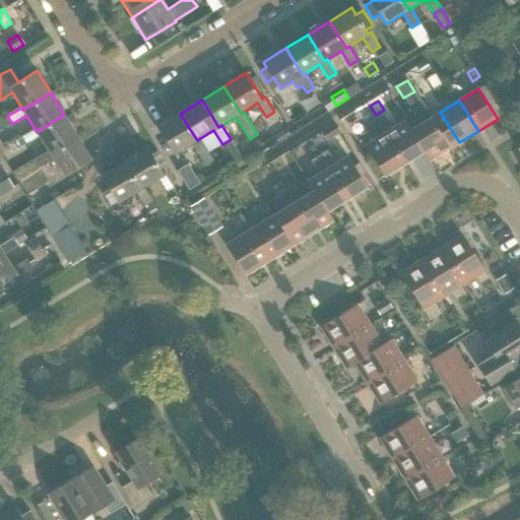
[(440,154),(459,142),(440,112),(431,118),(423,104),(413,110),(421,124),(440,154)]
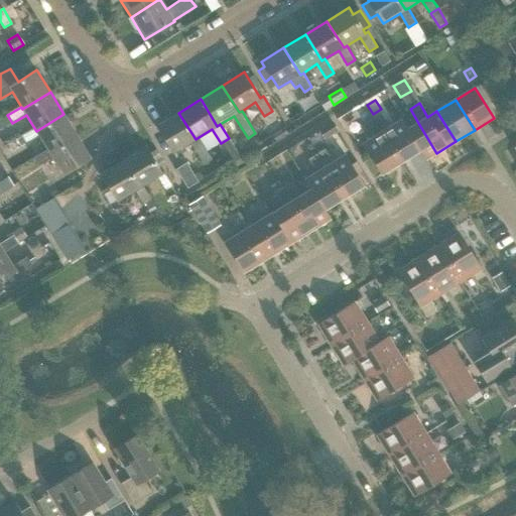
[(354,111),(362,123),(373,116),(365,104),(354,111)]
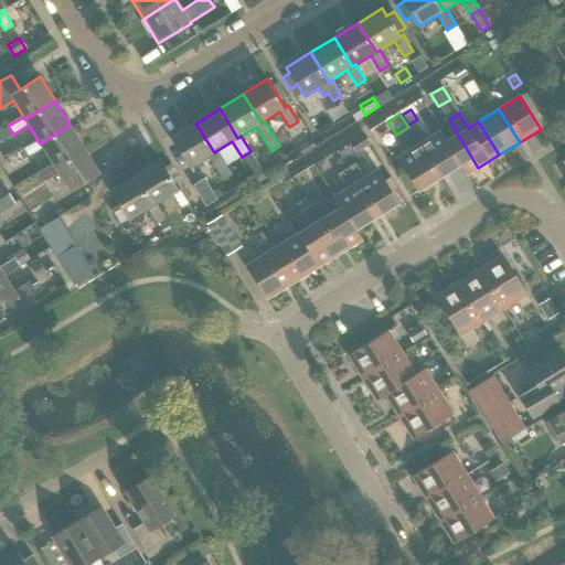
[(217,150),(214,152),(195,124),(171,138),(190,167),(209,156),(224,180),(233,176),(217,150)]
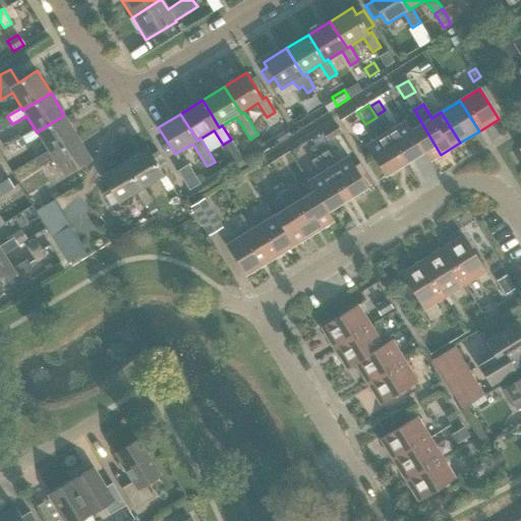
[(365,147),(385,176),(416,157),(397,126),(395,128),(386,114),(369,125),(378,138),(365,147)]
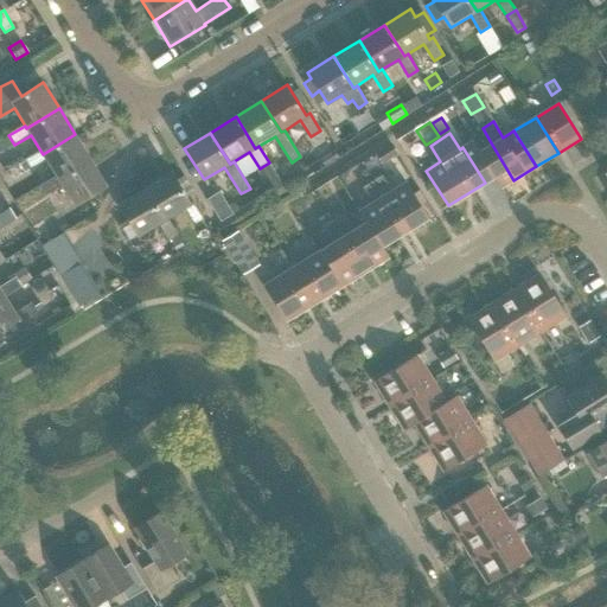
[(57,177),(59,180),(90,160),(75,134),(43,154),(40,151),(25,160),(31,170),(46,160),(57,177)]
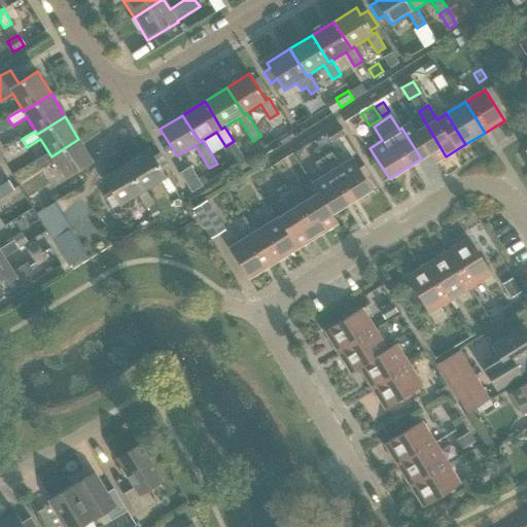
[(421,159),(429,153),(435,163),(446,156),(427,126),(417,132),(411,123),(401,128),(421,159)]
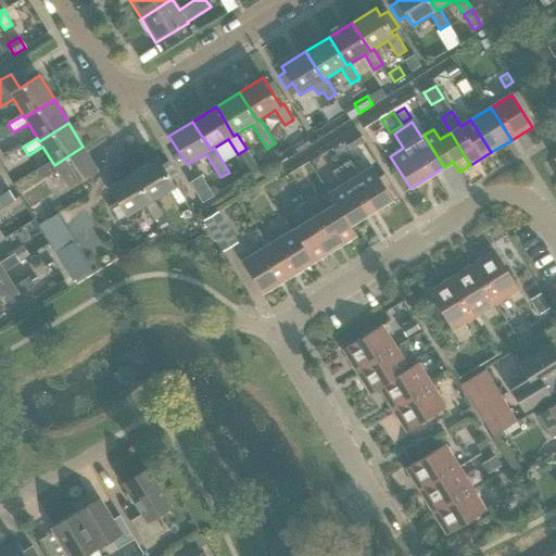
[(344,140),(351,150),(365,141),(358,131),(344,140)]
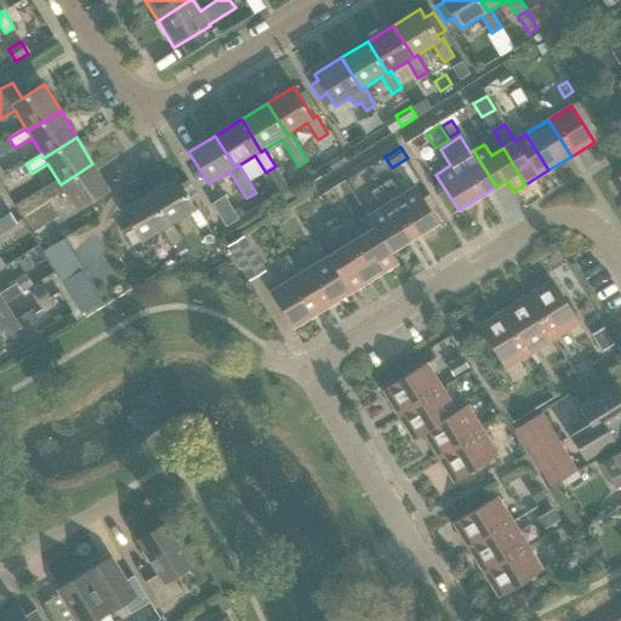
[(58,181),(41,191),(47,200),(64,191),(77,211),(109,192),(92,164),(61,184),(58,181)]
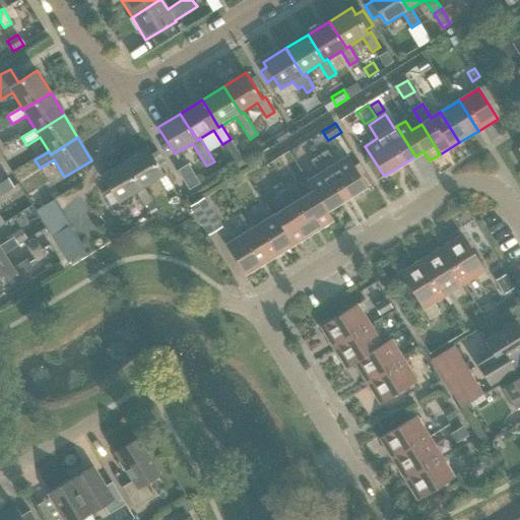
[(147,147),(124,161),(141,189),(144,187),(158,179),(167,193),(175,188),(166,173),(164,175),(147,147)]
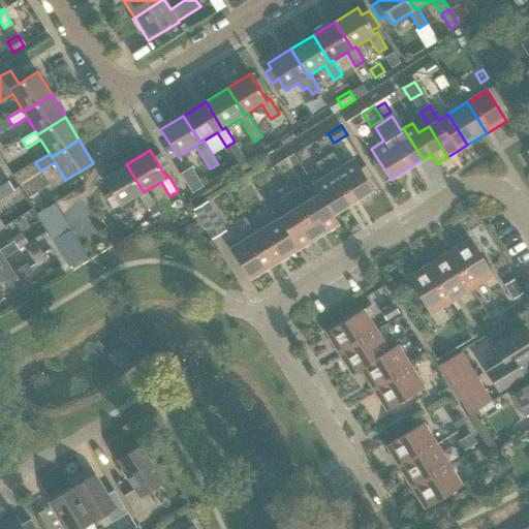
[(316,163),(324,177),(321,179),(341,210),(373,190),(353,159),(342,166),(333,153),(316,163)]
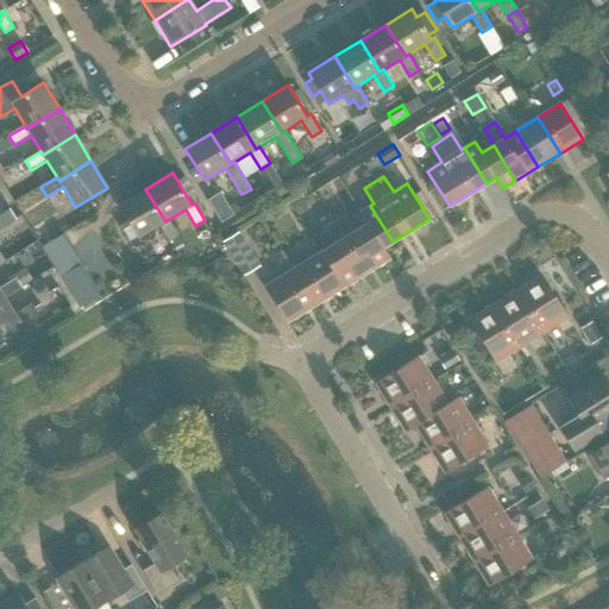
[(318,190),(324,199),(334,193),(330,183),(318,190)]
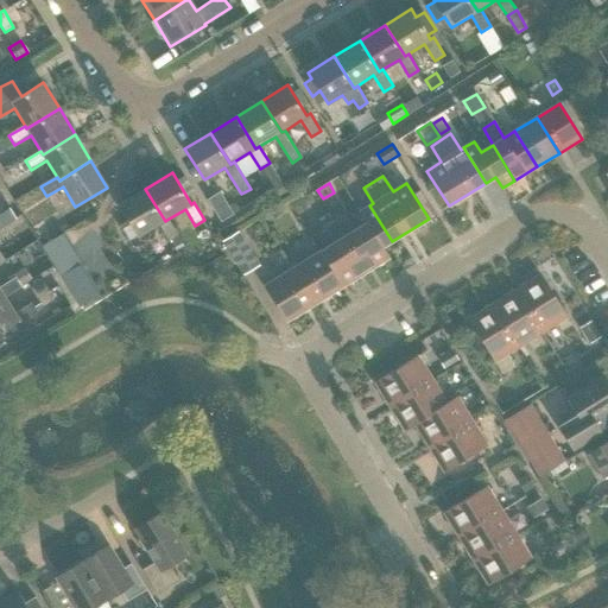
[(179,235),(169,219),(165,221),(145,189),(119,206),(139,238),(159,225),(170,241),(179,235)]
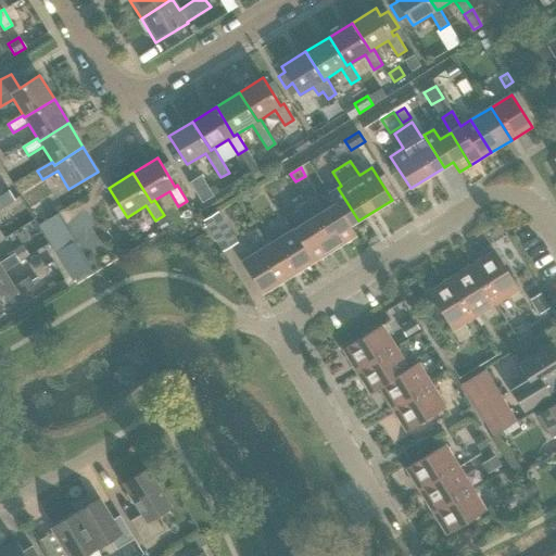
[(201,175),(189,182),(202,203),(214,197),(201,175)]
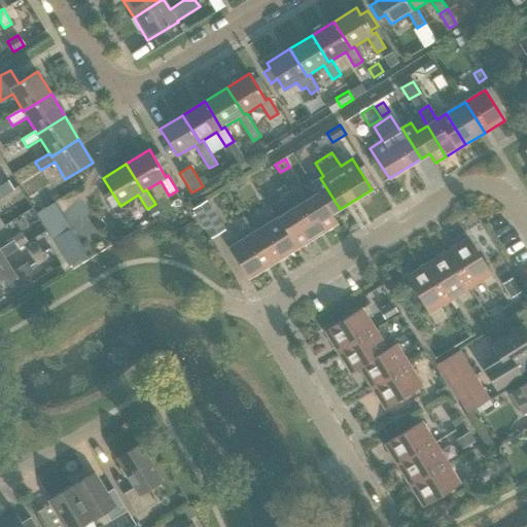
[(320,178),(312,184),(317,194),(307,200),(326,231),(338,223),(331,214),(340,209),(320,178)]
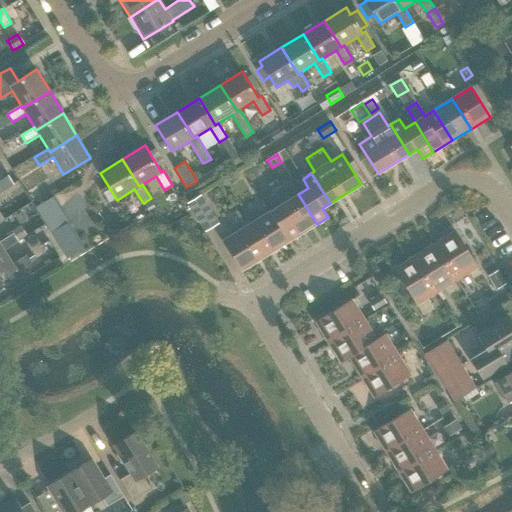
[(0,181),(0,193),(14,184),(9,176),(0,181)]
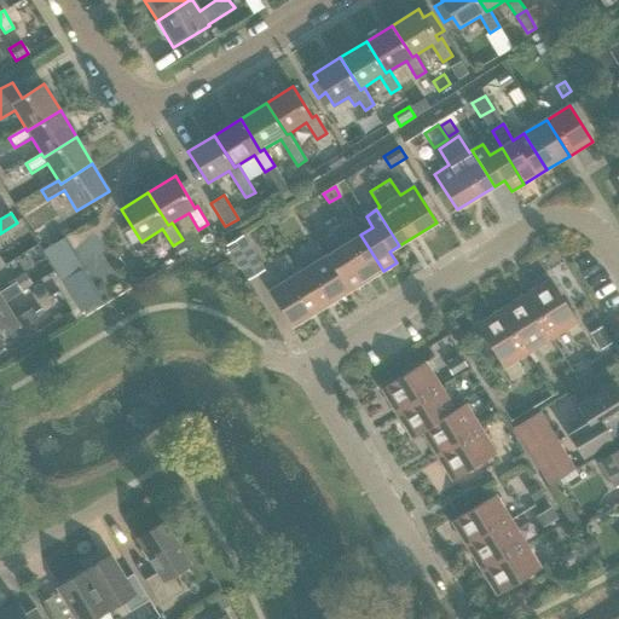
[(360,235),(350,219),(330,231),(340,248),(339,249),(360,285),(383,271),(360,235)]
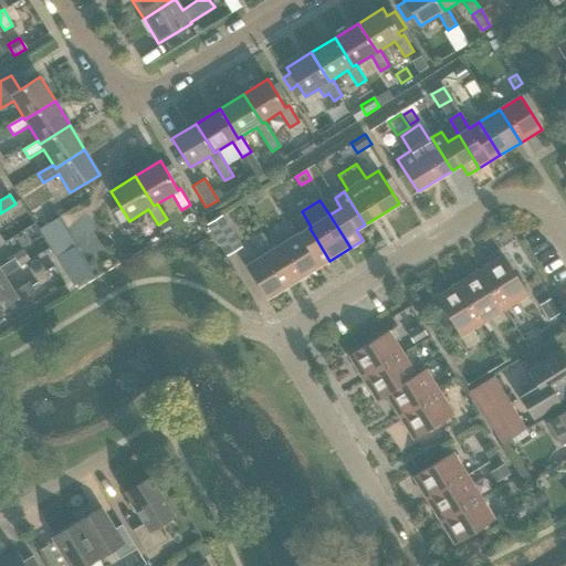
[(30,211),(40,228),(54,219),(44,202),(30,211)]
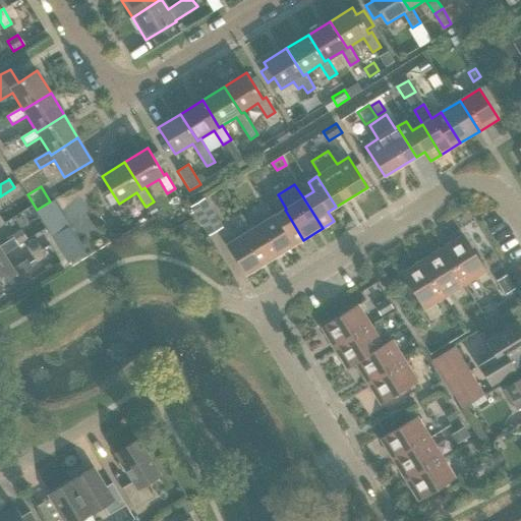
[(64,199),(51,208),(58,220),(72,212),(64,199)]
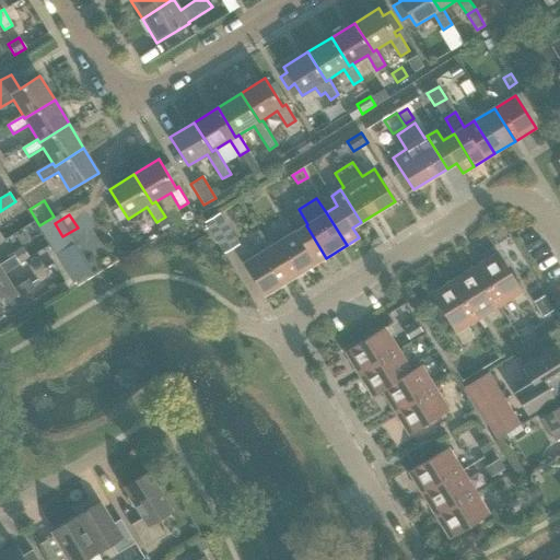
[(326,258),(306,225),(286,237),(305,270),(326,258)]
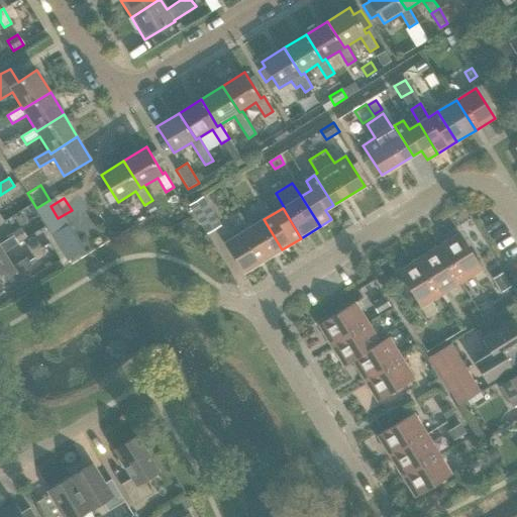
[(199,218),(206,229),(213,224),(207,214),(199,218)]
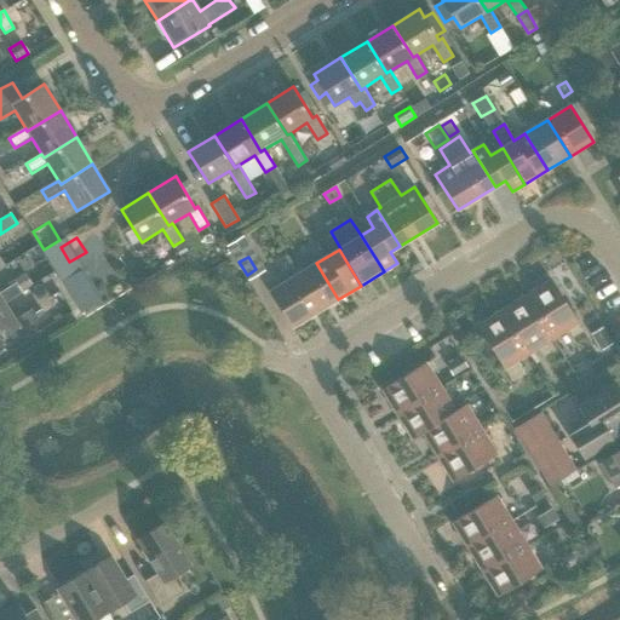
[(338,299),(316,263),(293,277),(316,314),(338,299)]
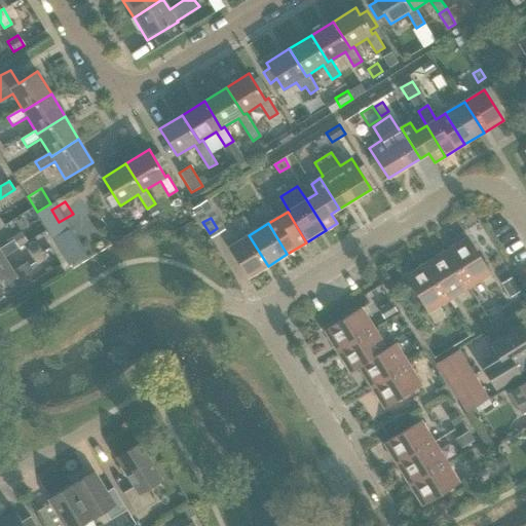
[(268,266),(249,235),(229,248),(248,278),(268,266)]
